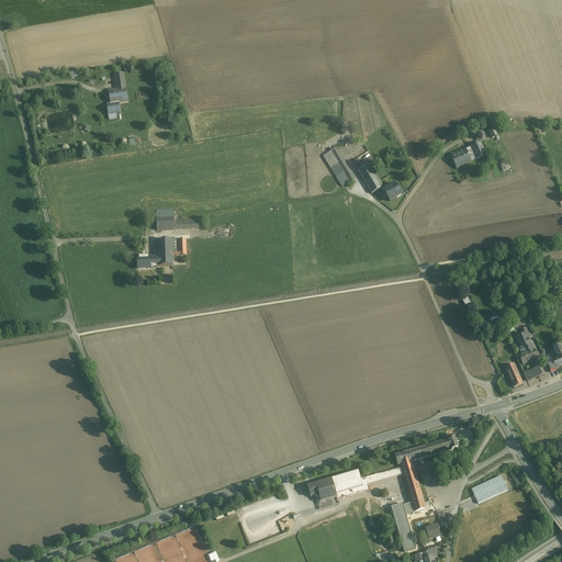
[(117,90),(125,89),(124,79),(116,80),(117,90)]
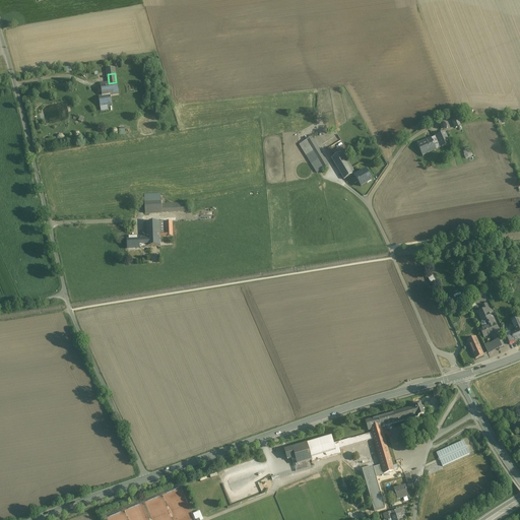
[(109,83),(101,84),(103,96),(99,96),(101,107),(108,106),(111,106),(110,95),(118,94),(116,82),(109,83)]
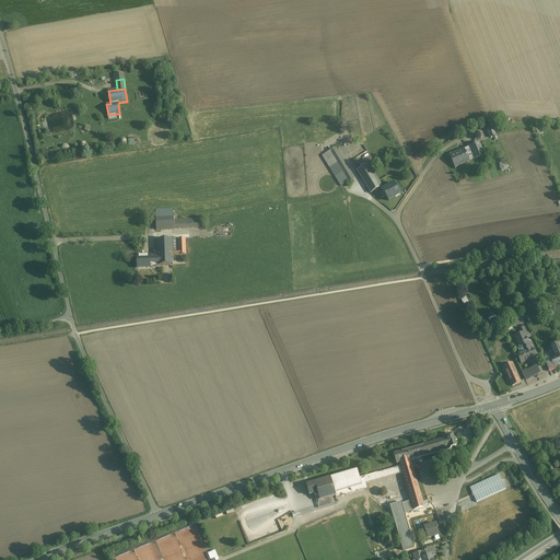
[(492,128),(487,130),(490,138),(496,136),(492,128)]
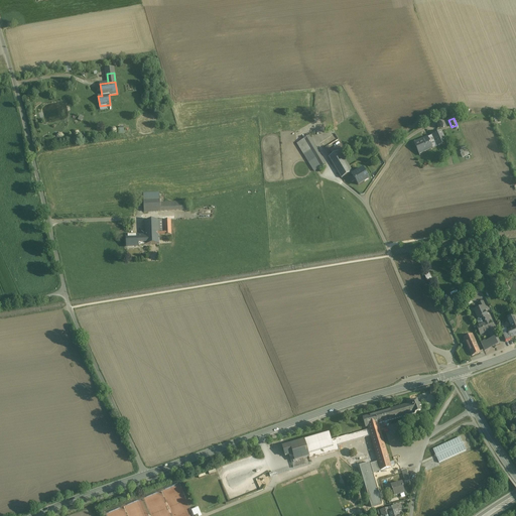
[(440,132),(432,135),(433,136),(436,142),(437,146),(445,143),(440,132)]
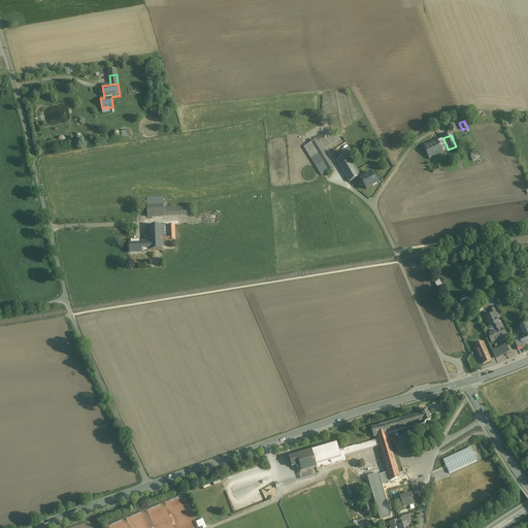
[(322,175),(333,168),(316,139),(304,146),(322,175)]
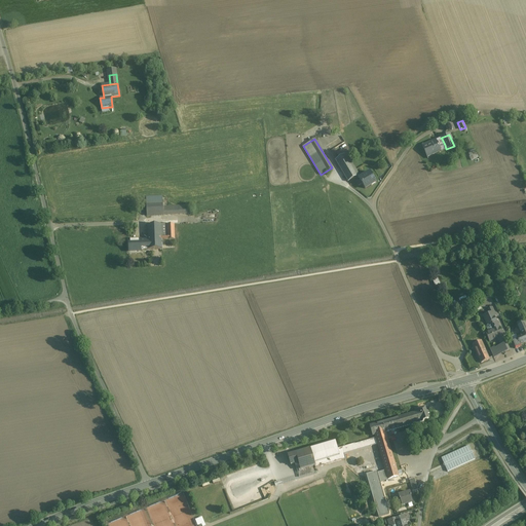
[(439,148),(445,145),(442,139),(436,141),(422,146),(427,157),(441,151),(439,148)]
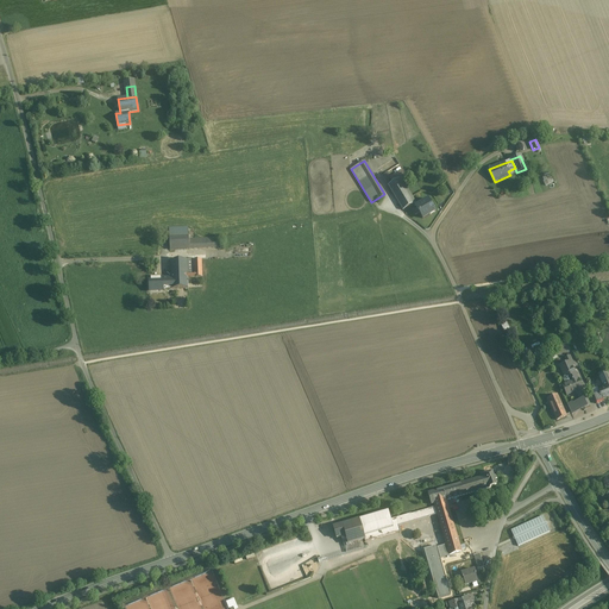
[(393,183),(388,186),(403,211),(414,203),(399,180),(406,176),(402,170),(390,177),(393,183)]
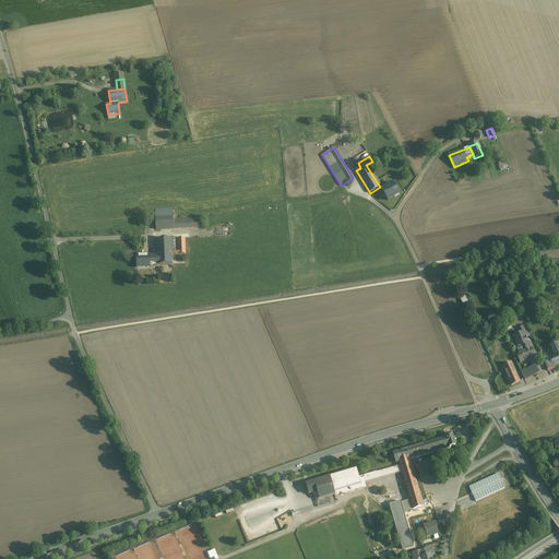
[(393,182),(382,190),(389,200),(400,193),(393,182)]
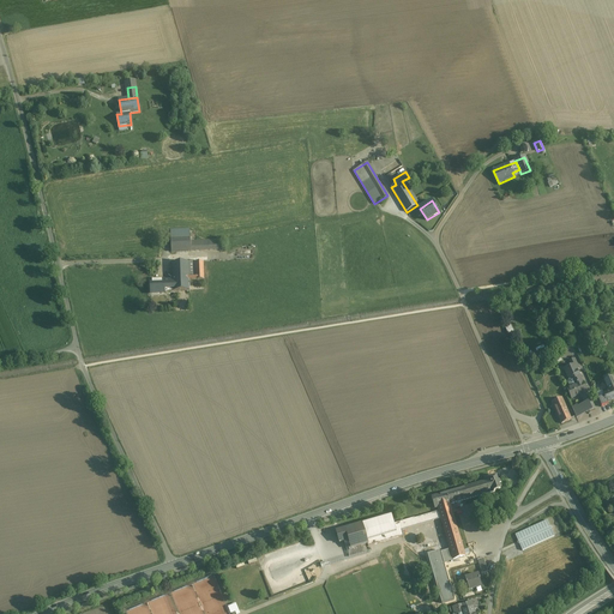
[(170,230),(172,252),(220,250),(218,240),(191,241),(190,230),(170,230)]
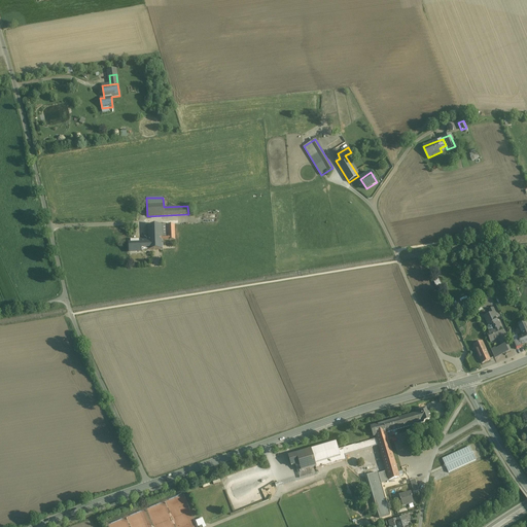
[(203,215),(204,223),(216,223),(217,223),(217,222),(218,222),(219,211),(216,210),(215,212),(207,212),(207,215),(203,215)]
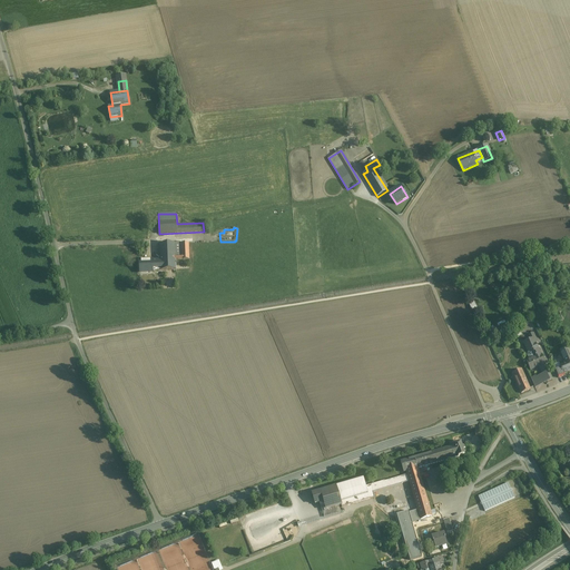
[(153,261),(139,261),(140,272),(153,271),(160,271),(176,269),(176,261),(189,259),(188,243),(159,244),(160,264),(153,264),(153,261)]
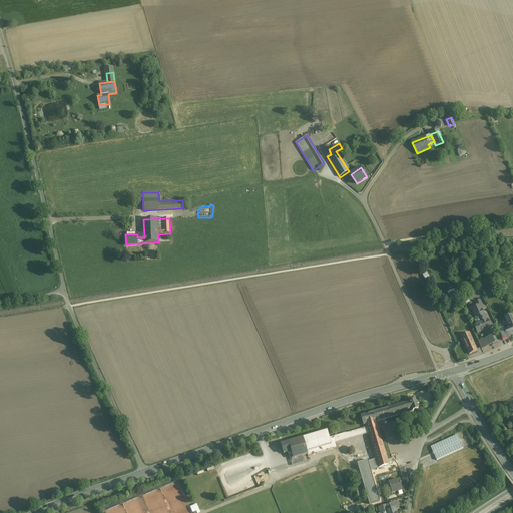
[(426,270),(421,272),(425,282),(430,280),(426,270)]
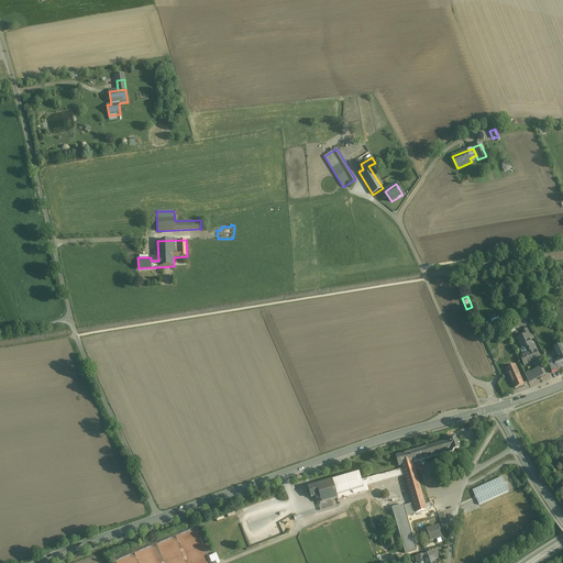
[(512,323),(505,327),(508,334),(516,331),(512,323)]
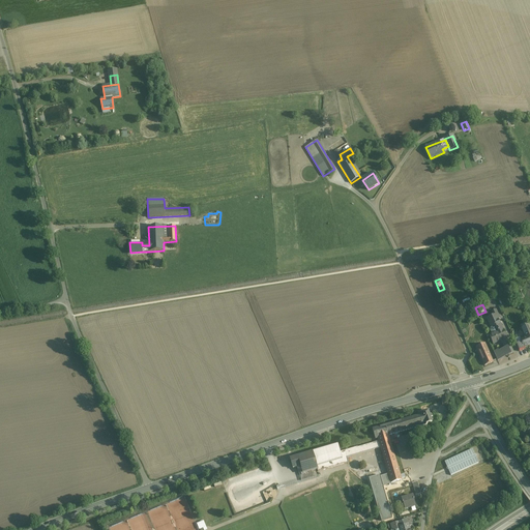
[(498,332),(502,330),(501,327),(502,325),(500,324),(498,319),(500,318),(498,314),(487,319),(490,325),(492,326),(496,328),(498,332)]
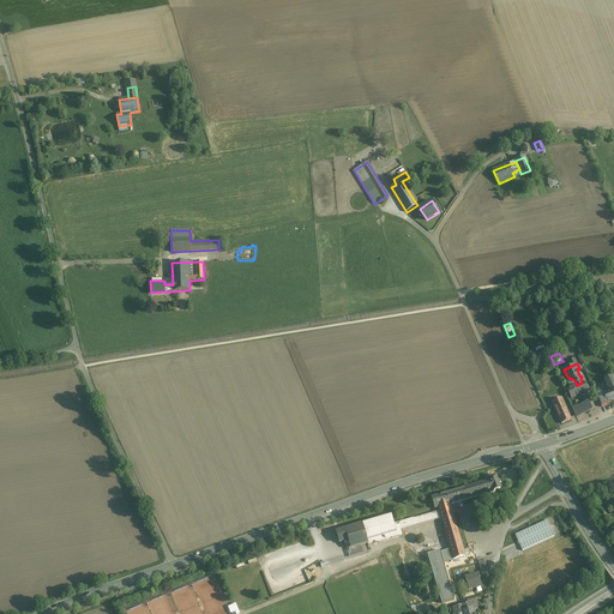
[(581,395),(587,392),(588,392),(583,381),(582,383),(577,385),(570,387),(567,389),(571,399),(581,395)]
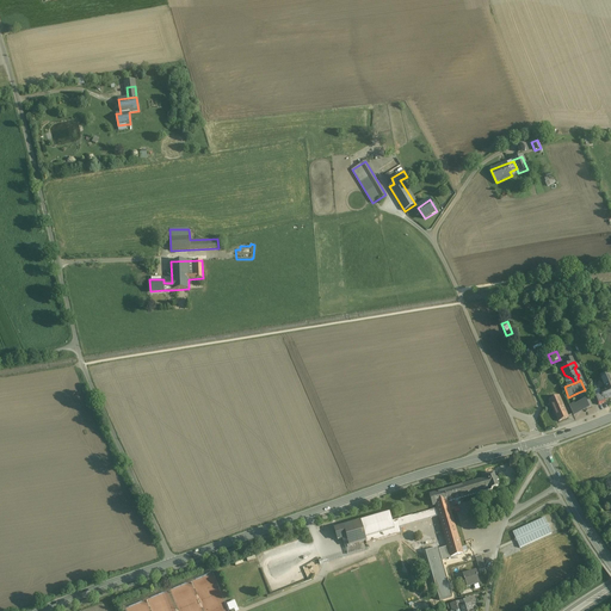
[(602,395),(596,397),(598,406),(605,402),(605,401),(610,397),(610,387),(605,389),(600,392),(602,395)]
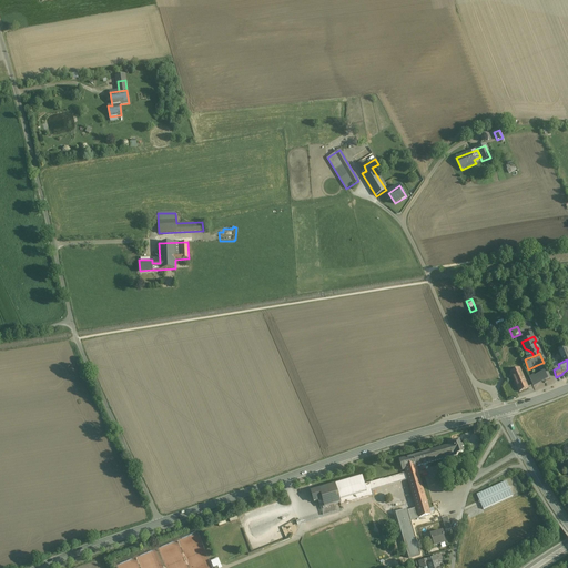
[(541,374),(541,375),(547,373),(543,363),(537,365),(541,374)]
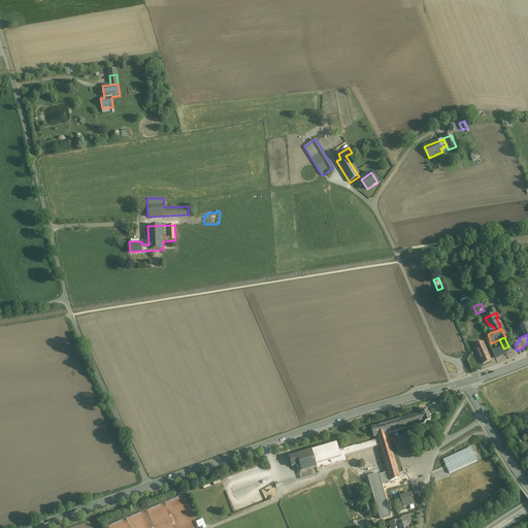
[(483,342),(474,345),(483,364),(491,361),(483,342)]
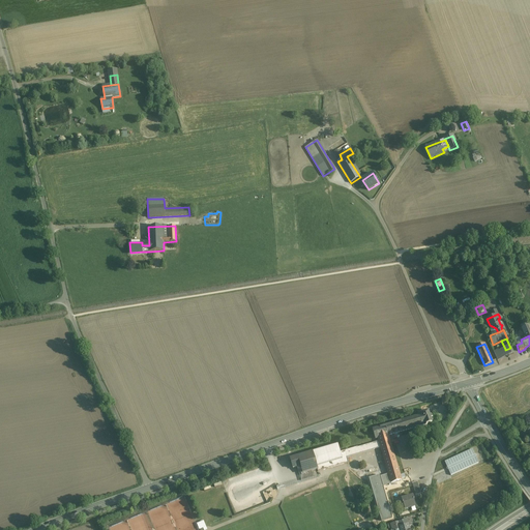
[(505,349),(498,352),(501,358),(507,355),(512,353),(510,348),(505,350),(505,349)]
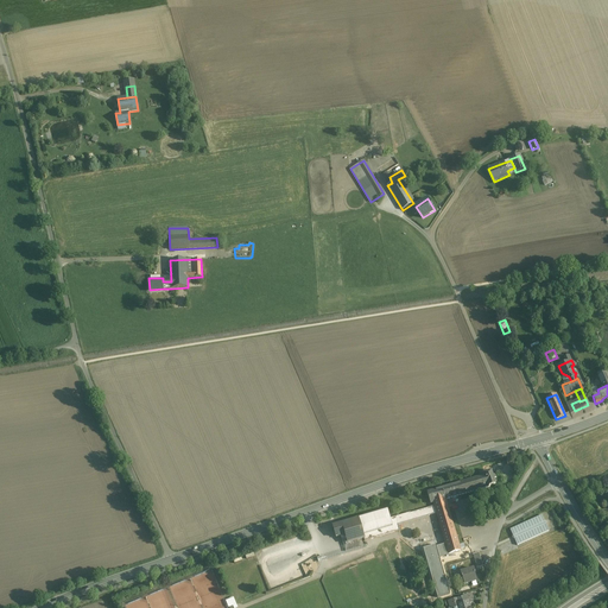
[(387,512),(358,520),(363,539),(365,542),(399,531),(397,523),(428,514),(428,517),(436,514),(445,545),(436,548),(436,546),(424,550),(438,599),(450,595),(439,558),(448,555),(449,555),(461,551),(460,550),(464,548),(463,544),(458,545),(445,500),(495,486),(495,482),(496,482),(494,475),(493,475),(492,472),(482,475),(483,476),(428,493),(431,505),(434,504),(435,507),(412,513),(390,520),(387,512)]
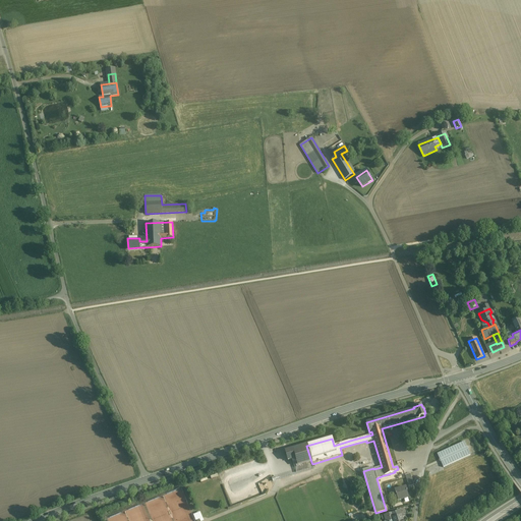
[(443,467),(471,456),(466,442),(438,453),(443,467)]
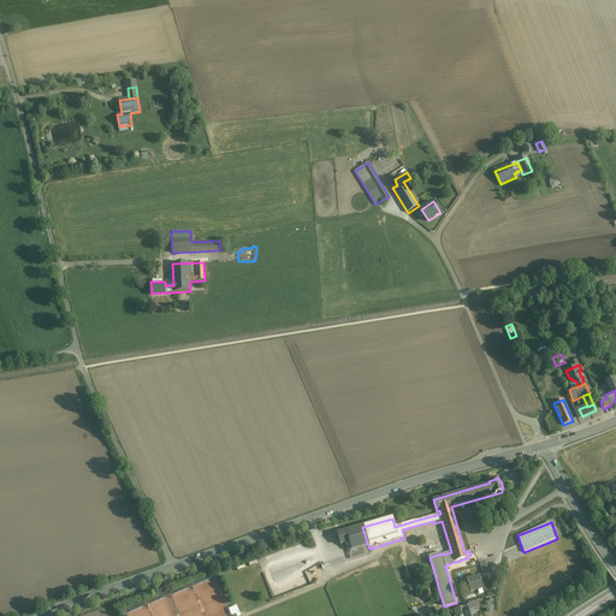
[(368,546),(362,527),(347,532),(351,545),(353,551),(368,546)]
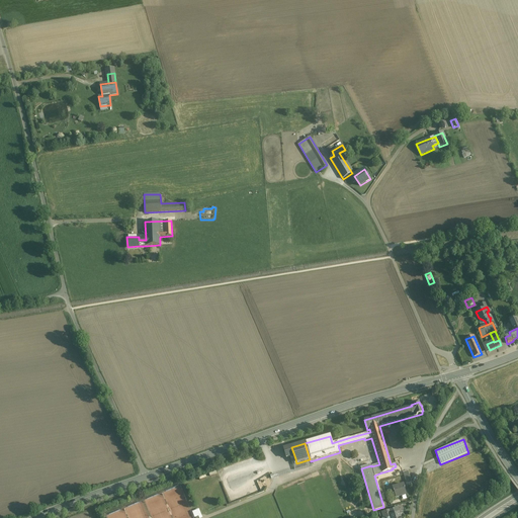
[(295,458),(291,447),(283,449),(286,458),(290,457),(291,459),(295,458)]
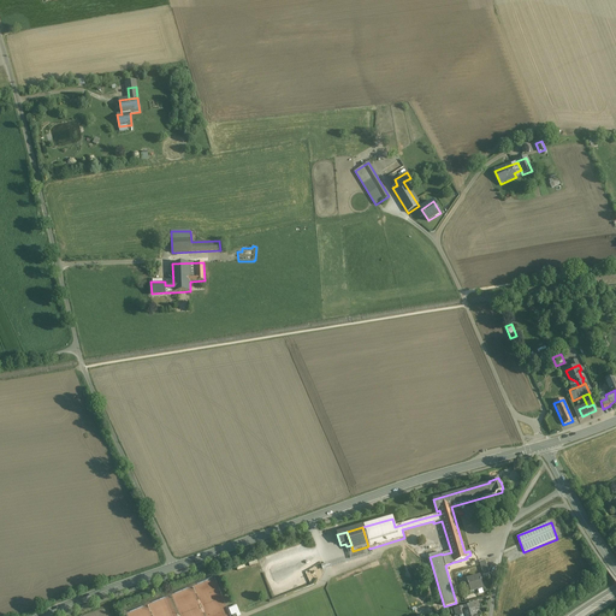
[(485,561),(479,562),(483,576),(490,574),(485,561)]
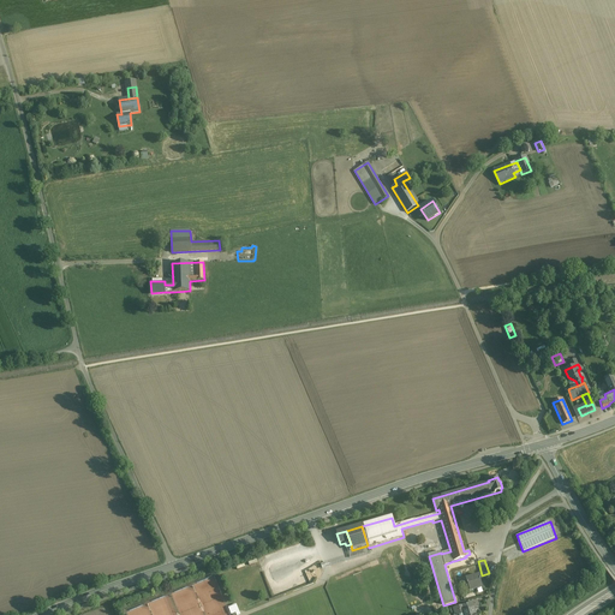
[(467,584),(469,590),(482,586),(481,580),(479,575),(465,579),(467,585),(467,584)]
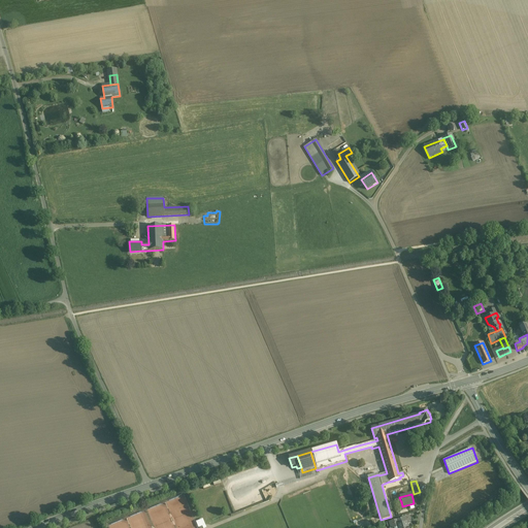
[(405,527),(408,527),(405,518),(400,520),(396,521),(390,523),(391,526),(393,527),(405,527)]
